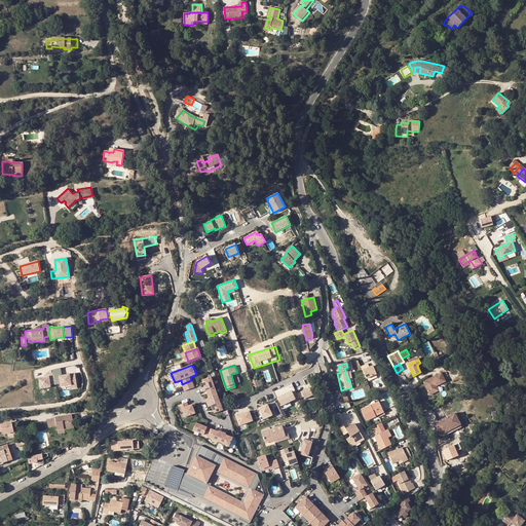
[(360,367),(365,379),(376,375),(372,367),(369,368),(367,365),(360,367)]
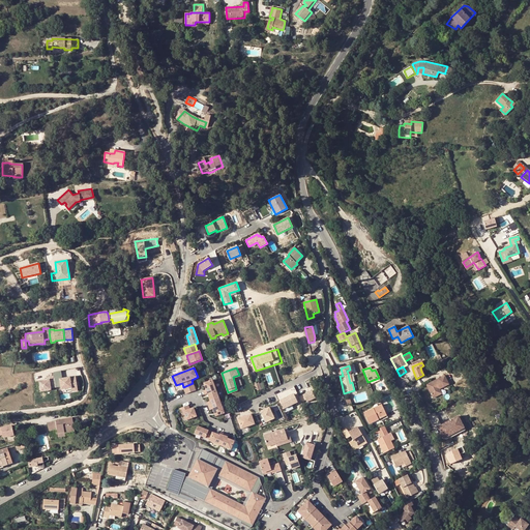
[(54,377),(56,387),(61,387),(61,389),(71,387),(72,391),(78,390),(76,376),(62,379),(61,371),(54,372),(54,377)]
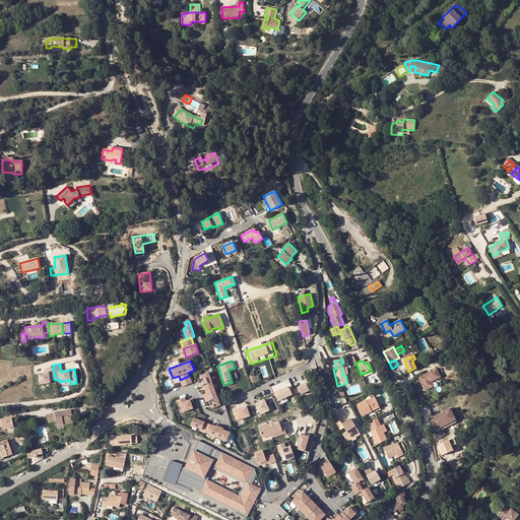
[(417,378),(425,391),(431,388),(429,384),(431,382),(440,378),(436,369),(430,372),(431,373),(429,374),(429,373),(417,378)]
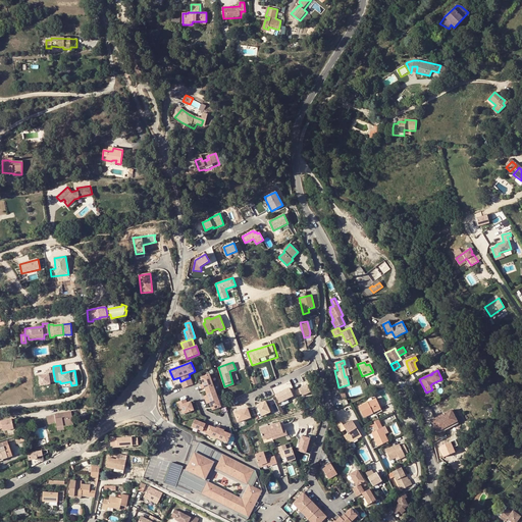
[(55,381),(53,371),(49,371),(49,374),(39,376),(41,386),(51,384),(51,382),(55,381)]
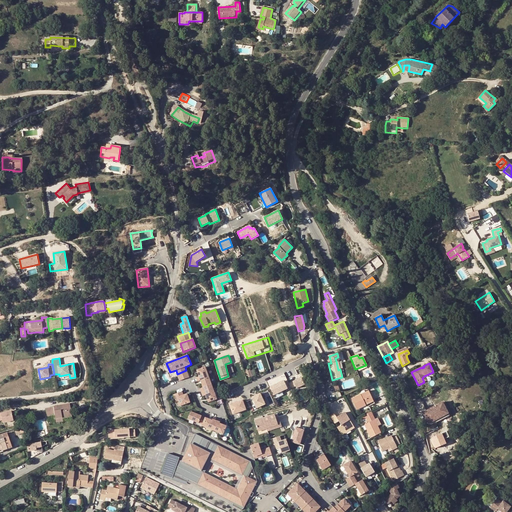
[(200,380),(209,377),(205,367),(197,370),(199,376),(196,377),(197,382),(200,380)]
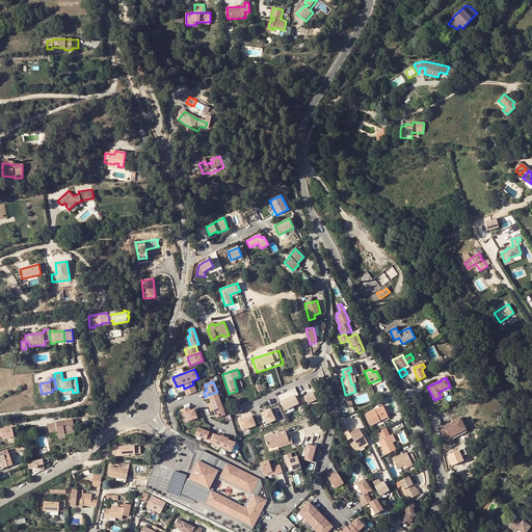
[(184,389),(186,396),(196,392),(193,384),(184,389)]
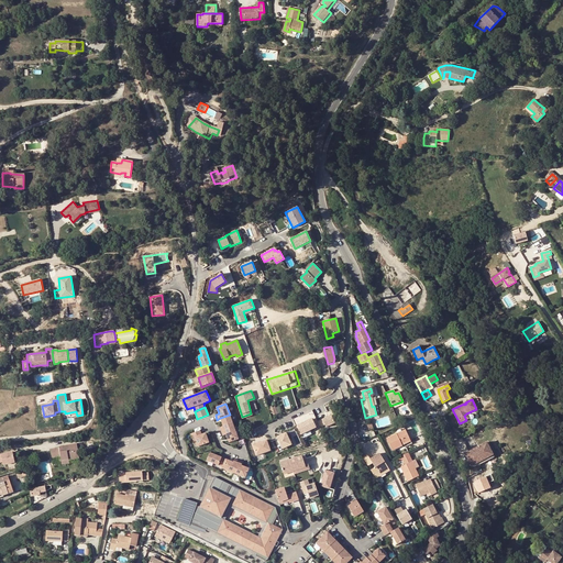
[(272,407),(268,408),(272,417),(277,414),(275,408),(273,409),(272,407)]
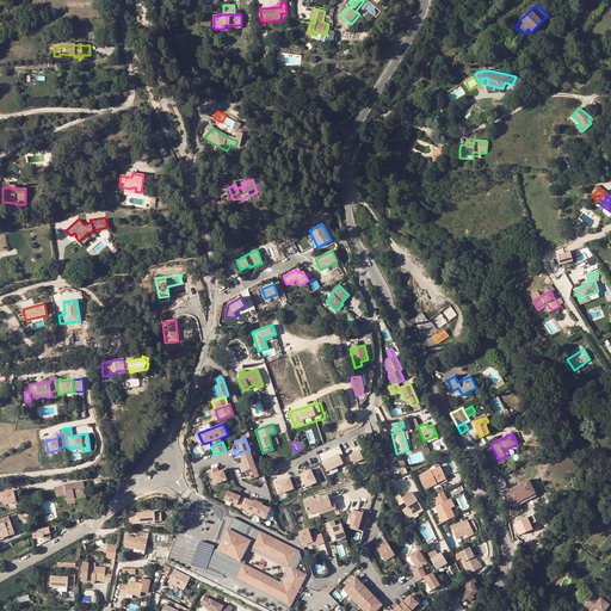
[(254,463),(250,450),(239,454),(242,462),(239,463),(240,468),(254,463)]
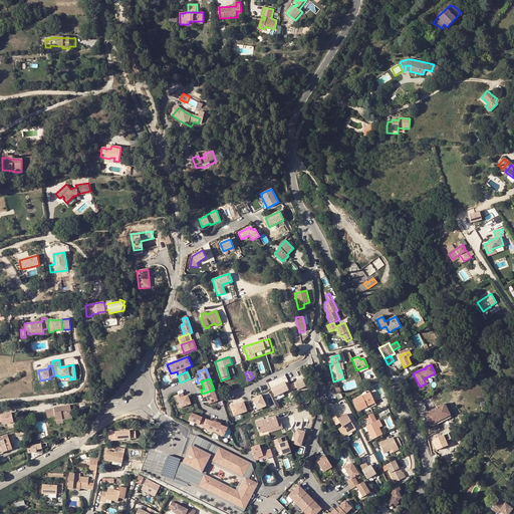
[(301,379),(289,384),(291,391),(296,389),(297,391),(305,387),(301,379)]
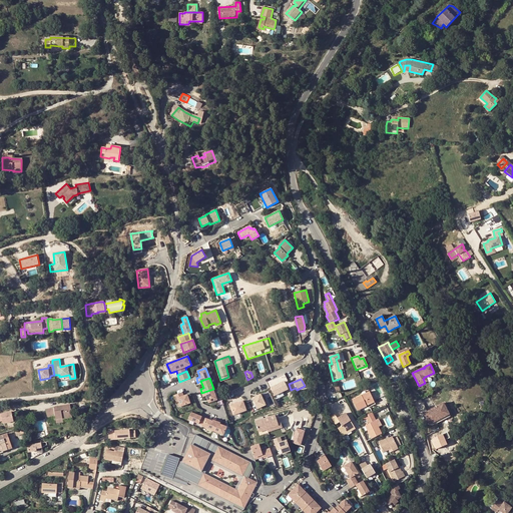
[(217,400),(213,389),(201,393),(203,397),(206,396),(208,403),(217,400)]
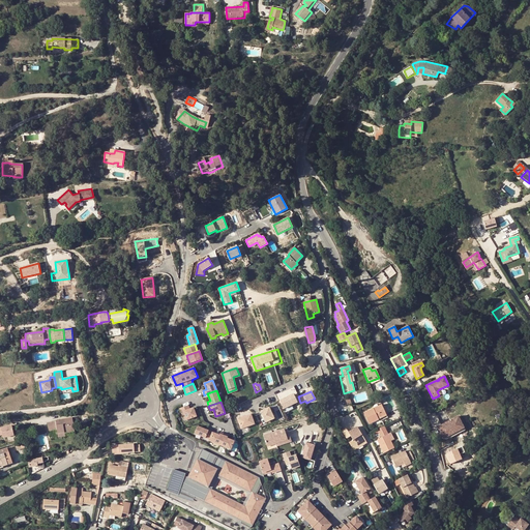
[(378,418),(386,414),(381,405),(363,413),(369,424),(379,419),(378,418)]
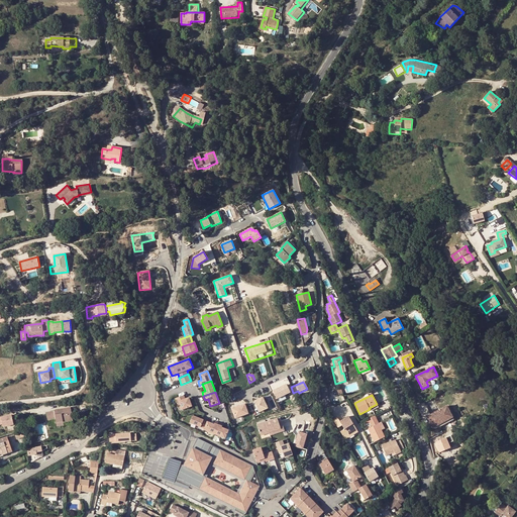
[(182,410),(191,407),(188,398),(185,400),(183,396),(175,399),(176,403),(179,402),(182,410)]
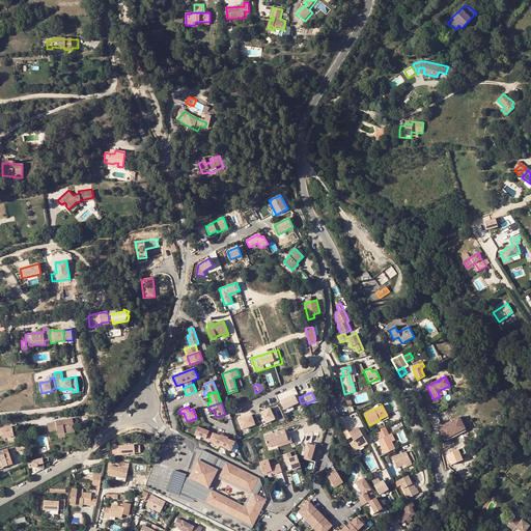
[(270,409),(261,413),(267,423),(275,419),(270,409)]
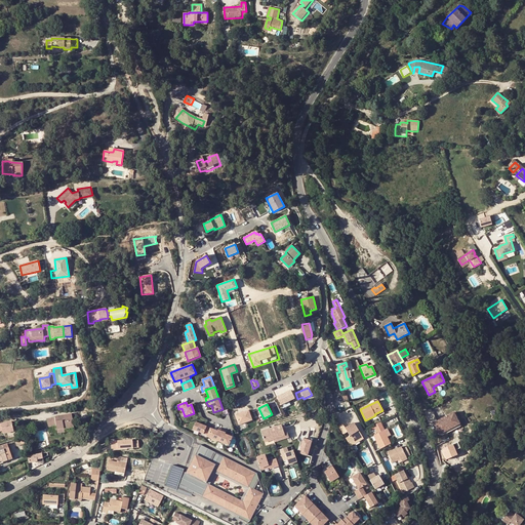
[(248,410),(236,415),(239,425),(252,420),(248,410)]
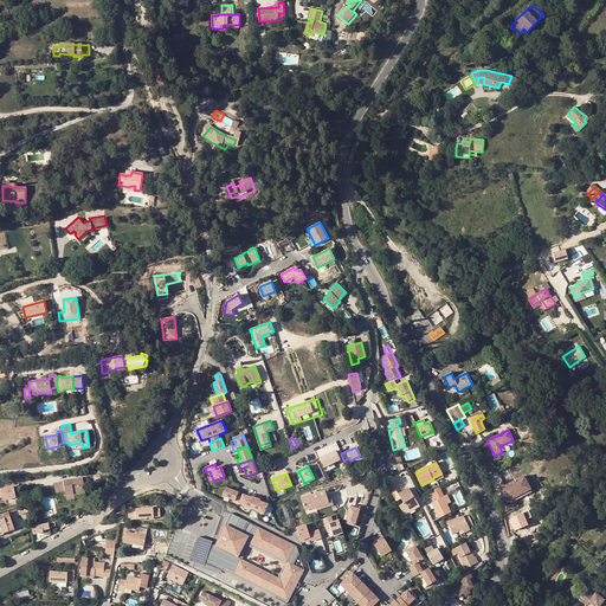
[(507,502),(508,504),(533,492),(532,490),(524,476),(501,489),(507,502)]
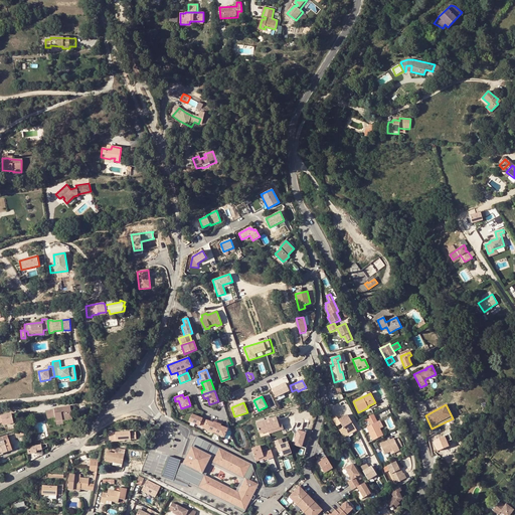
[(46,410),(47,418),(55,417),(56,421),(62,420),(72,419),(69,405),(53,408),(53,409),(46,410)]
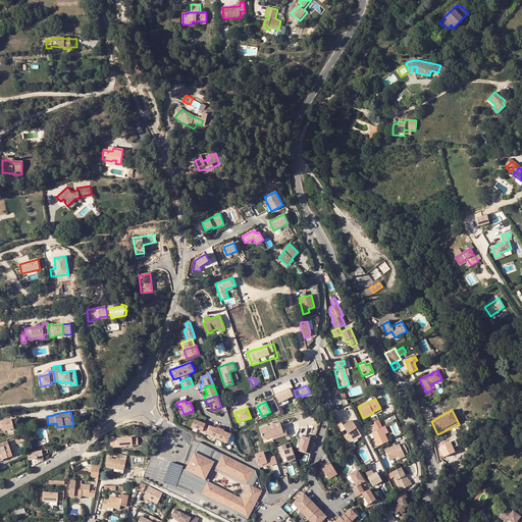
[(13,419),(0,421),(0,428),(4,427),(4,429),(14,427),(13,419)]
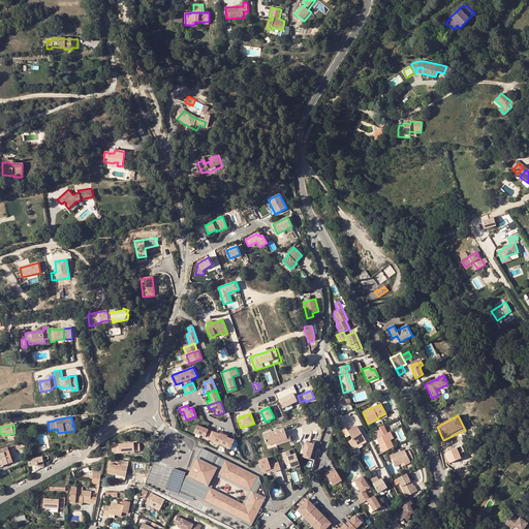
[(197,425),(194,433),(209,439),(212,431),(197,425)]
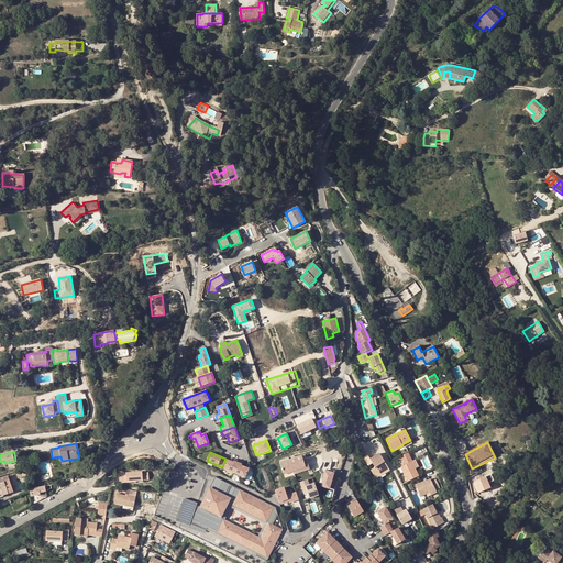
[(412,462),(408,453),(400,456),(405,465),(400,467),(408,482),(419,476),(416,468),(419,467),(416,461),(412,462)]
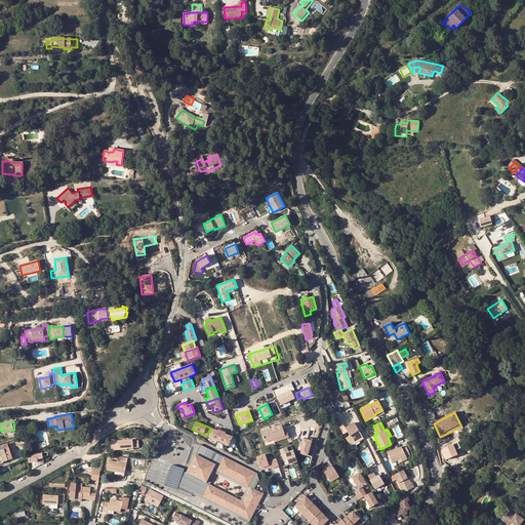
[(342,423),(338,427),(344,435),(348,432),(350,436),(346,439),(350,445),(362,437),(354,423),(346,428),(342,423)]
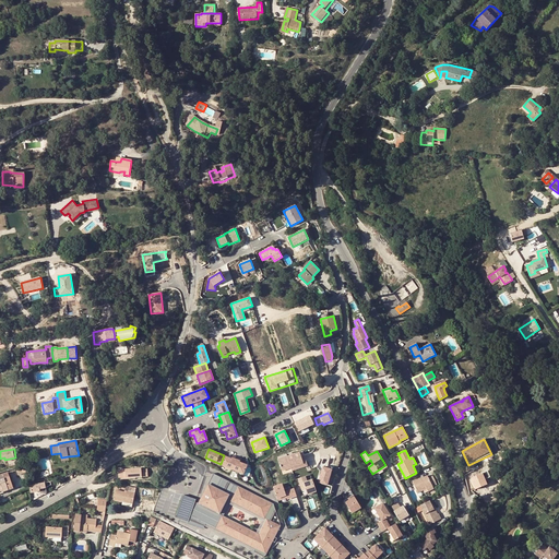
[(277,460),(282,472),(292,468),(304,464),(300,458),(299,453),(288,458),(287,456),(277,460)]
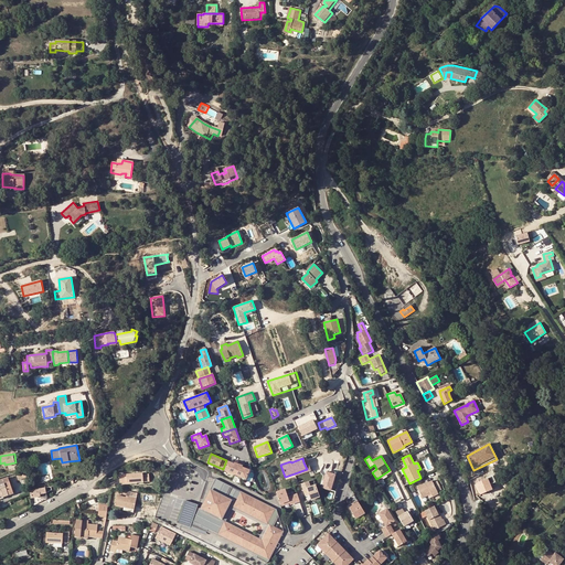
[(234,464),(226,460),(223,469),(223,470),(234,475),(240,462),(235,460),(234,464)]
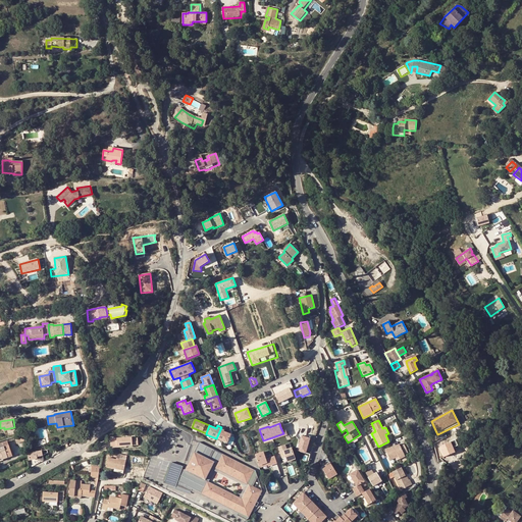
[(283,426),(280,427),(283,433),(272,437),(273,440),(286,435),(283,426)]
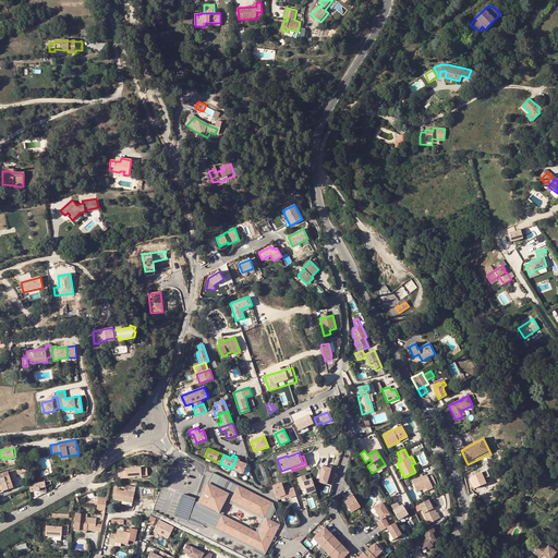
[(241,458),(237,457),(231,469),(243,473),(246,464),(240,461),(241,458)]
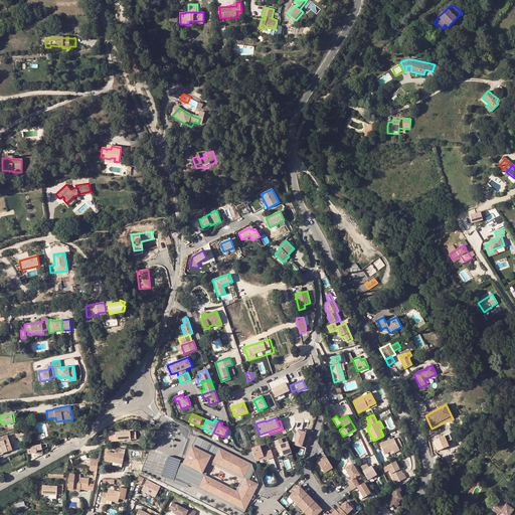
[(16,437),(25,435),(25,434),(25,427),(16,430),(14,431),(16,437)]
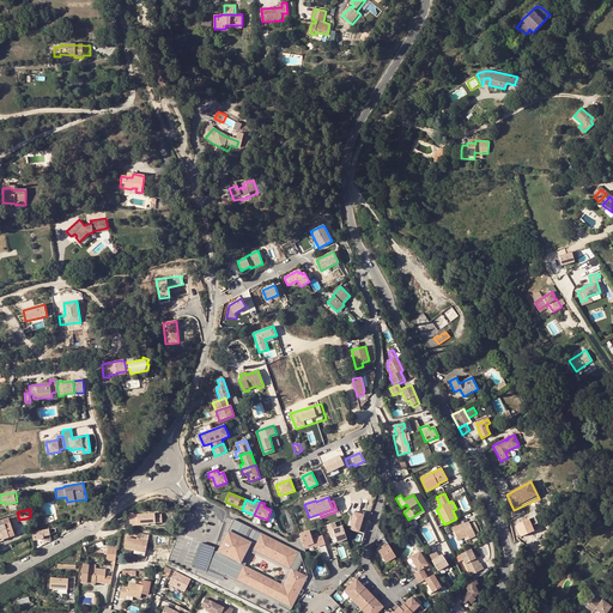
[(423,510),(408,520),(410,521),(424,513),(423,510)]
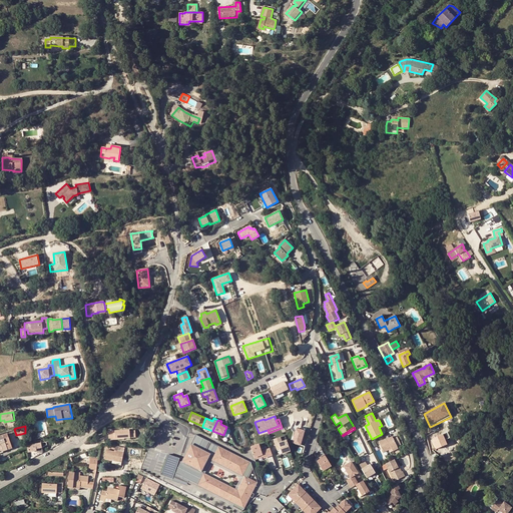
[(294,444),(301,446),(305,429),(301,428),(300,430),(297,429),(293,440),(295,441),(294,444)]
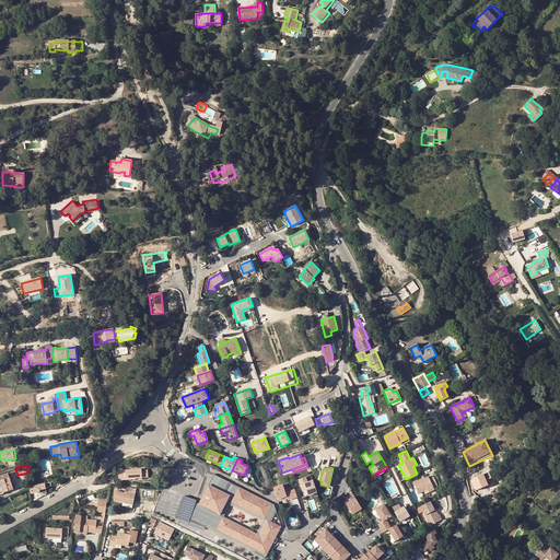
[(118,471),(119,480),(136,479),(136,478),(148,478),(148,470),(142,471),(141,470),(118,471)]
